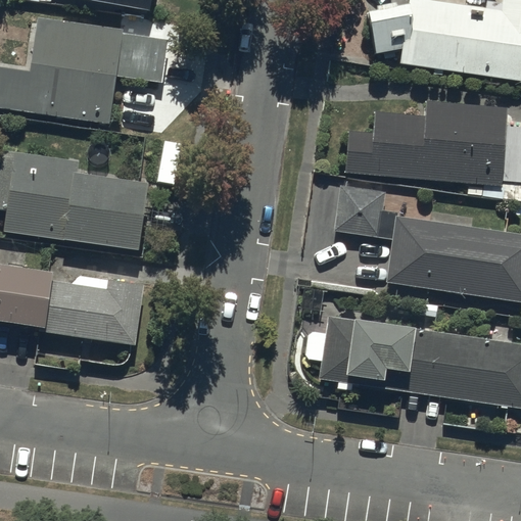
[(90,0),(152,9),(153,0),(90,0)]
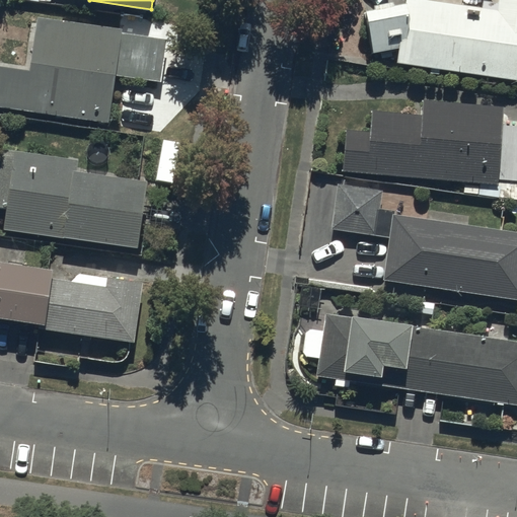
[(483,7),(423,0),(405,0),(405,3),(391,6),(390,2),(373,6),(374,10),(363,13),(372,53),(399,47),(397,64),(430,67),(430,72),(440,73),(440,71),(516,79),(516,0),(498,0),(498,2),(484,0),(483,7)]
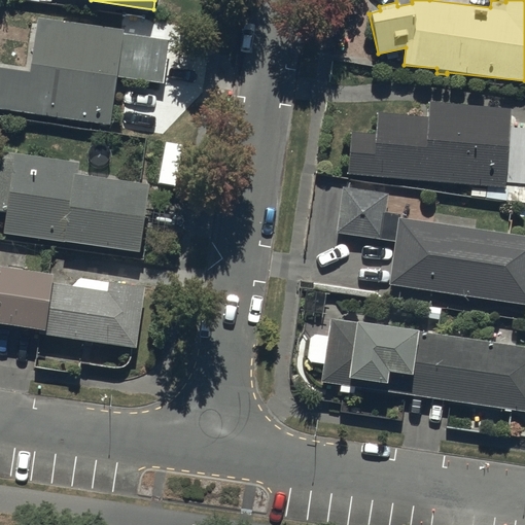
[(32,72),(0,68),(0,110),(112,126),(118,78),(166,84),(171,40),(125,34),(126,30),(40,19),(32,72)]
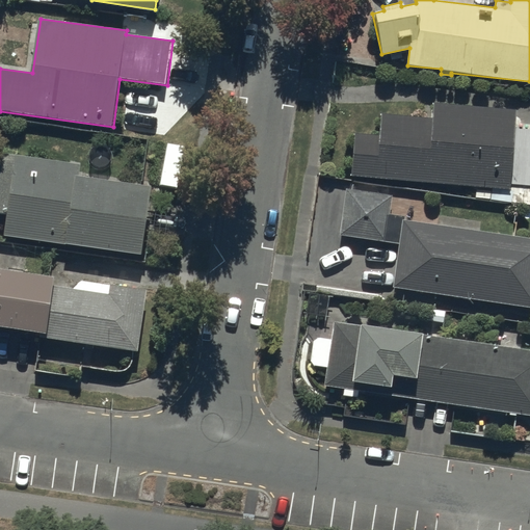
[(430,116),(380,113),(379,137),(354,135),(351,178),(476,185),(475,200),(511,202),(512,187),(509,187),(514,108),(431,103),(430,116)]
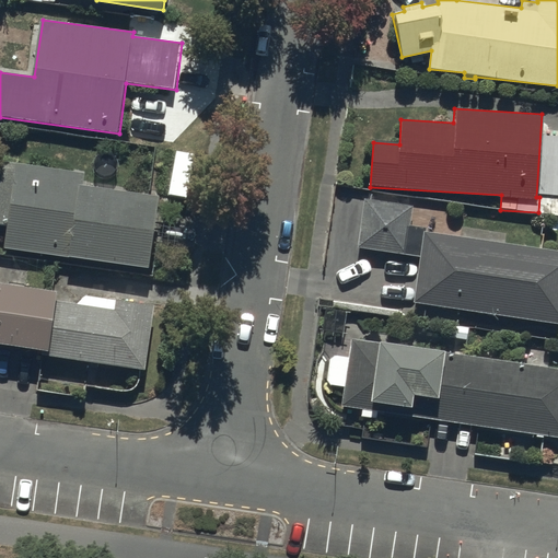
[(86,173),(0,162),(0,222),(9,223),(6,248),(152,266),(161,196),(85,186),(86,173)]
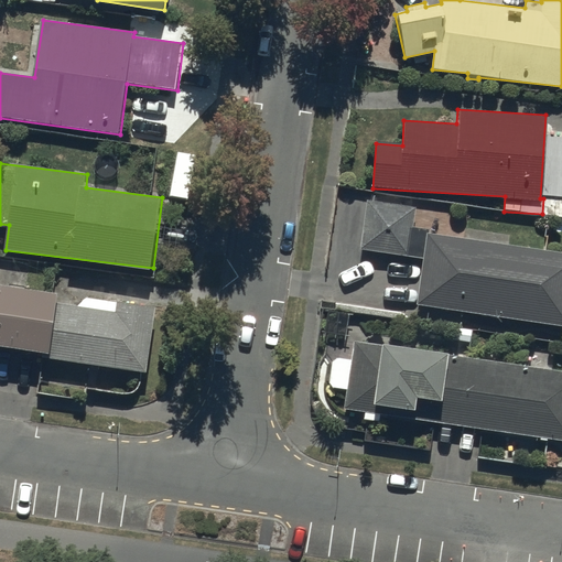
[(417,207),(368,200),(360,248),(422,258),(415,303),(561,326),(561,252),(413,228),(417,207)]
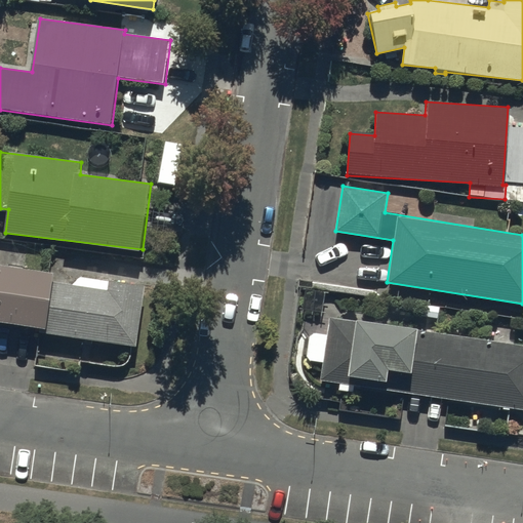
[(0,323),(45,329),(44,335),(136,348),(145,285),(80,277),(79,284),(53,281),(54,274),(0,267),(0,323)]
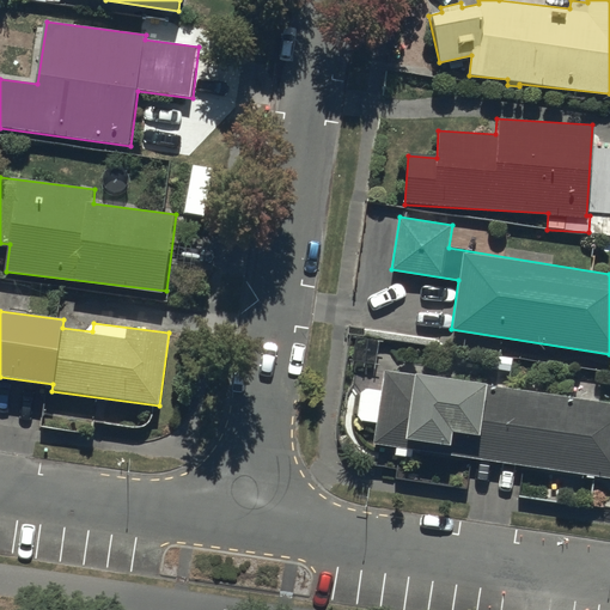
[(609,403),(385,370),(383,370),(380,391),(363,388),(358,419),(377,422),(373,444),(396,446),(395,455),(412,457),(413,450),(609,479),(609,403)]
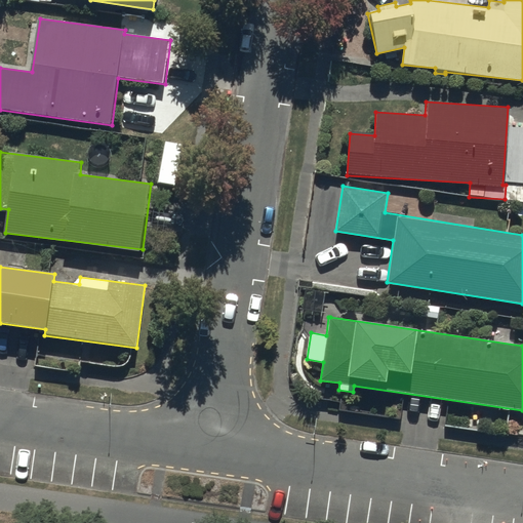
All buildings are outlined.
